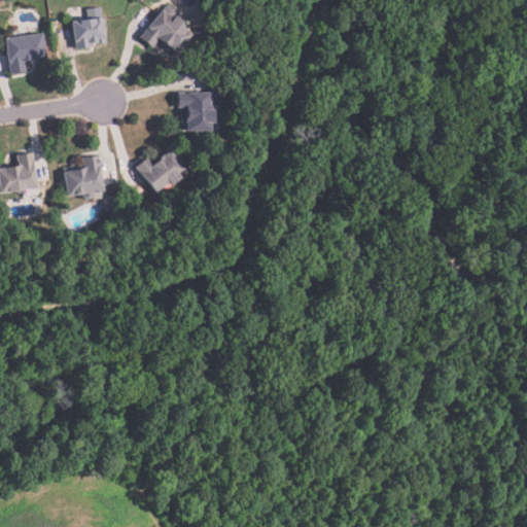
[(190,35),(173,55),(157,40),(150,48),(138,37),(161,10),(171,20),(174,15),(185,27),(183,29),(190,35)]
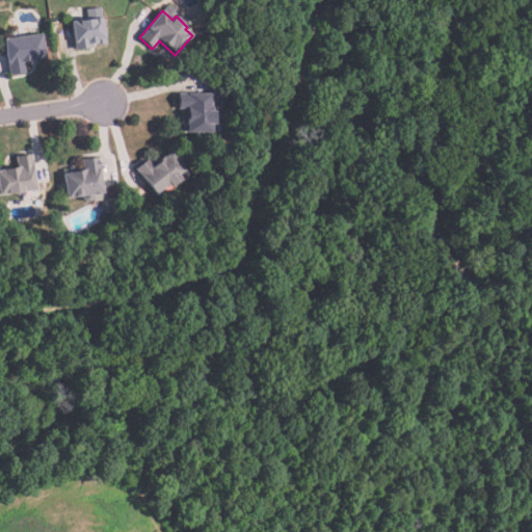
[(106,45),(97,46),(96,42),(90,43),(90,49),(74,51),(71,21),(103,18),(106,45)]
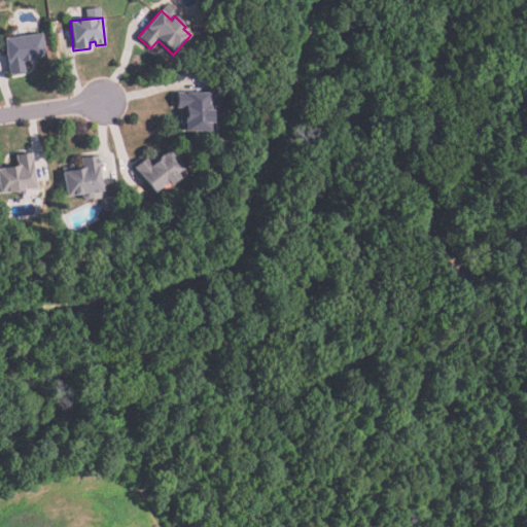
[(44,58),(24,61),(26,73),(8,75),(3,39),(41,34),(44,58)]
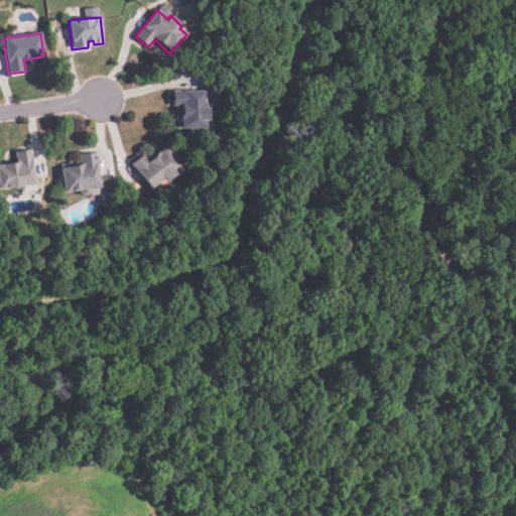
[(211,74),(209,61),(218,60),(220,73),(211,74)]
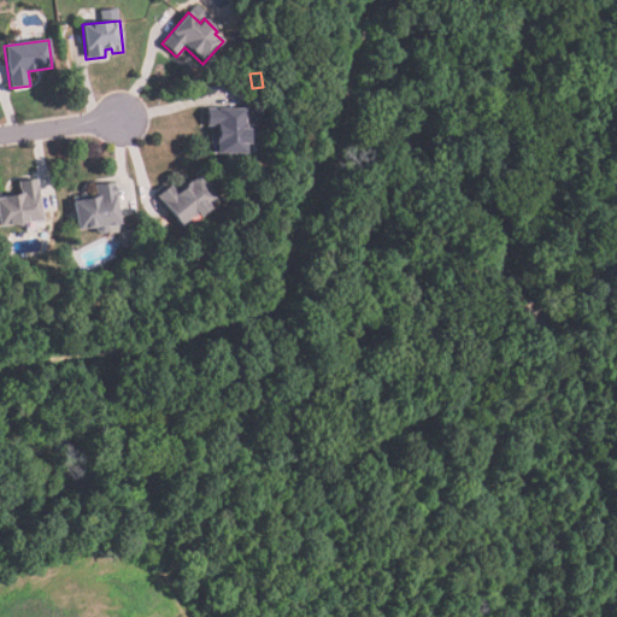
[(247,153),(210,154),(210,140),(215,140),(215,128),(207,128),(207,109),(245,107),(245,116),(256,116),(256,131),(247,131),(247,153)]
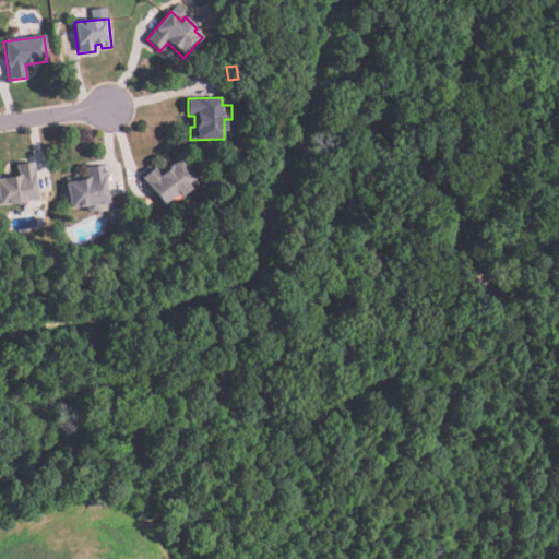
[(195,181),(162,205),(141,177),(155,166),(158,171),(170,163),(173,165),(179,159),(195,181)]
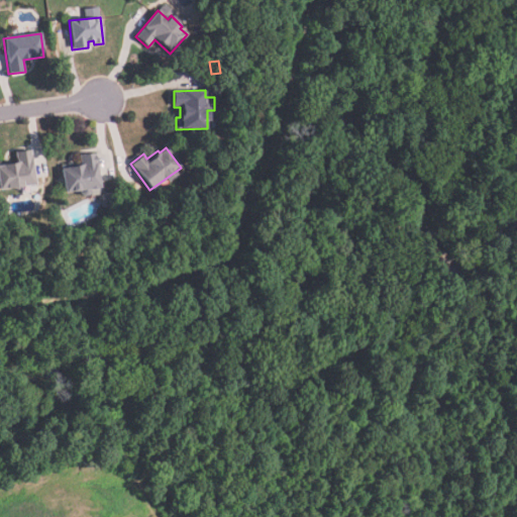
[(35,185),(0,190),(0,165),(16,163),(14,151),(29,149),(35,185)]
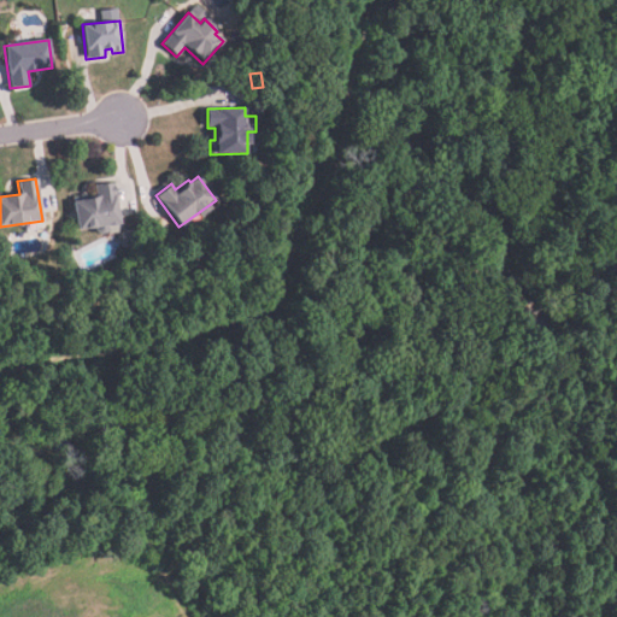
[(119,224),(107,227),(107,233),(97,234),(97,228),(76,230),(72,200),(97,197),(95,184),(113,182),(119,224)]
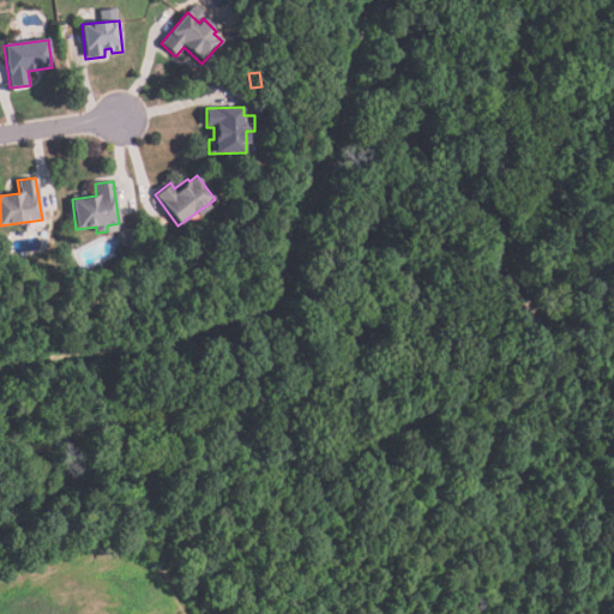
All buildings are outlined.
